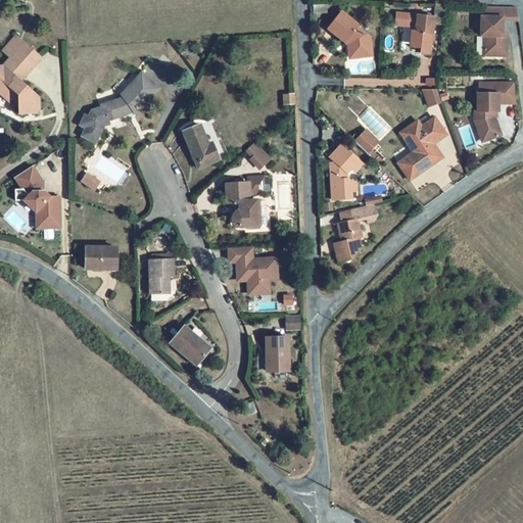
[(357,28),(339,12),(326,29),(343,44),(345,41),(347,43),(345,46),(345,53),(355,52),(357,59),(368,57),(368,39),(355,29),(357,28)]
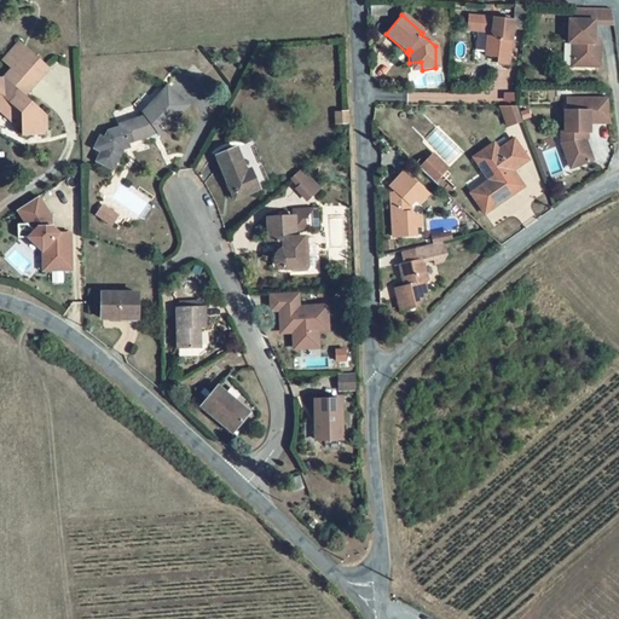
[(591,18),(567,17),(566,40),(571,40),(570,57),(580,58),(583,63),(596,64),(597,40),(591,40),(591,18)]
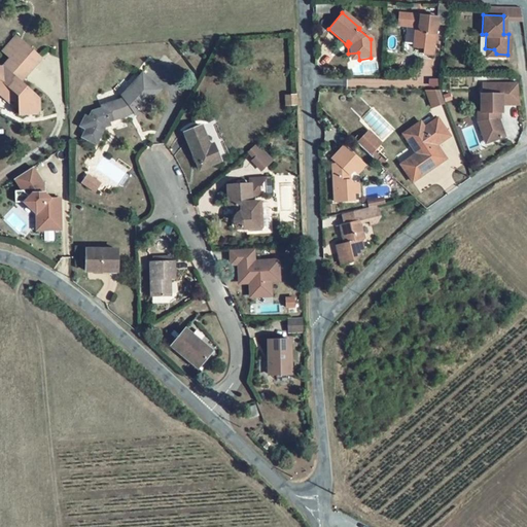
[(442,19),(415,16),(414,28),(408,28),(405,47),(416,48),(415,54),(437,56),(442,19)]
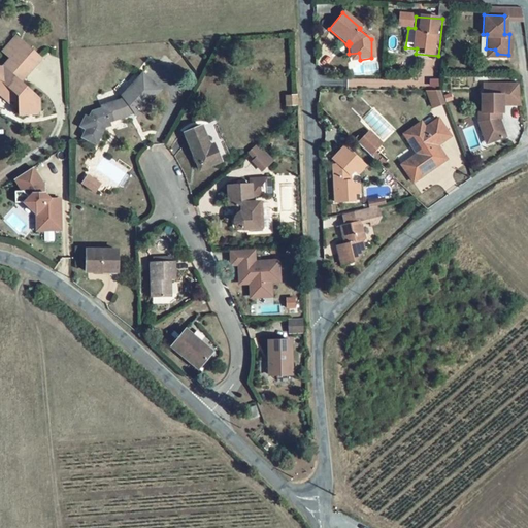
[(0,94),(17,107),(18,114),(35,114),(36,101),(14,83),(37,55),(12,33),(0,47),(0,48),(7,56),(0,64),(0,94)]
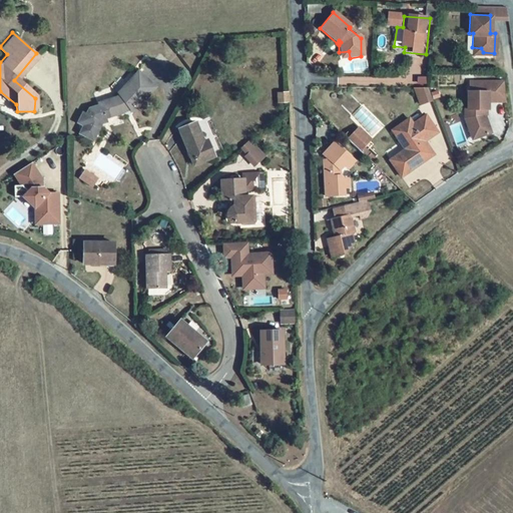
[(130,106),(132,109),(152,87),(137,71),(118,90),(121,93),(97,99),(97,102),(90,107),(86,113),(83,112),(76,121),(84,126),(80,133),(91,141),(105,121),(101,118),(130,106)]
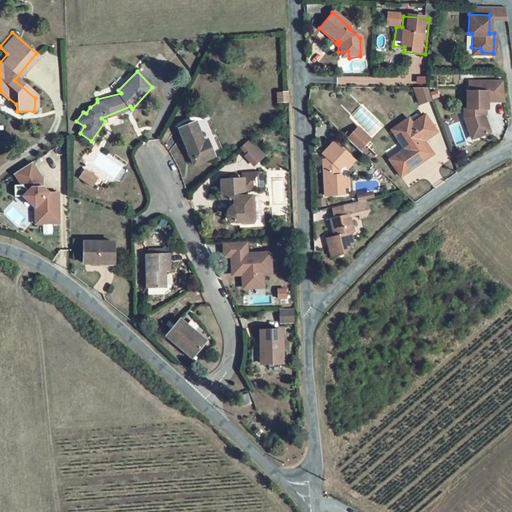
[(469,90),(465,91),(465,109),(462,108),(463,121),(473,140),(477,137),(491,131),(482,115),(482,109),(486,109),(485,101),(504,101),(502,81),(469,80),(469,90)]
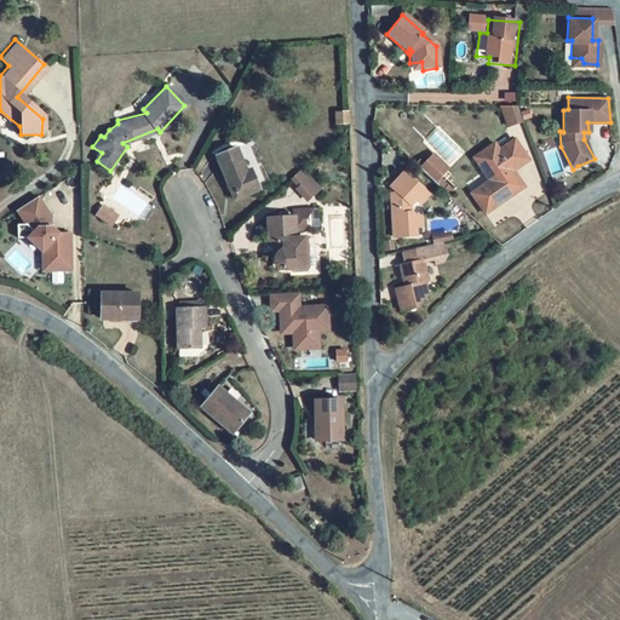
[(516,109),(503,109),(510,126),(521,122),(516,109)]
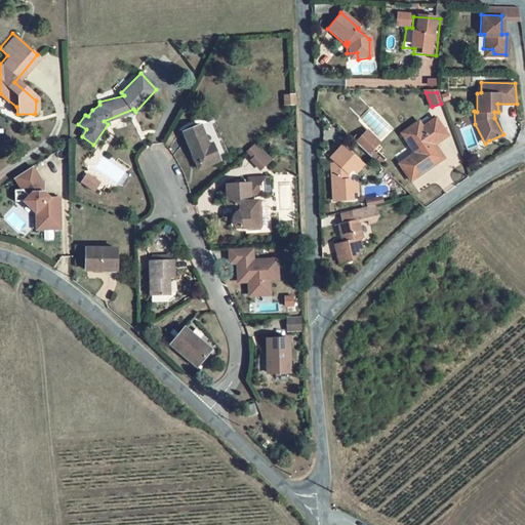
[(293,95),(284,95),(285,104),(293,104),(293,95)]
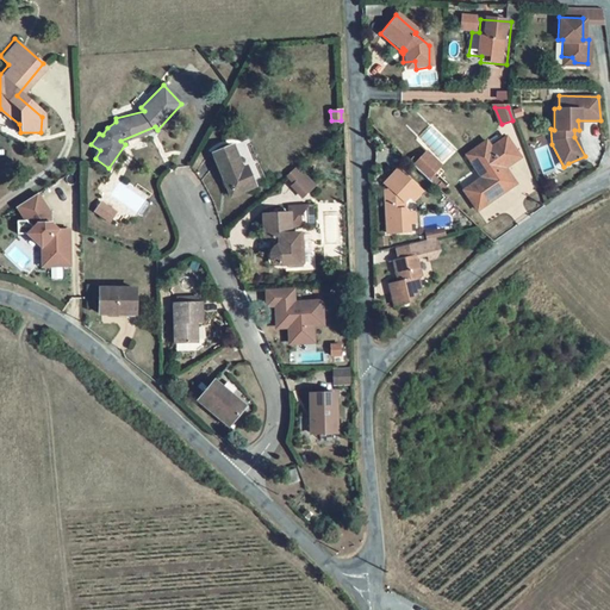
[(490,144),(475,153),(490,174),(464,191),(475,209),(514,184),(505,170),(520,160),(508,141),(493,150),(490,144)]
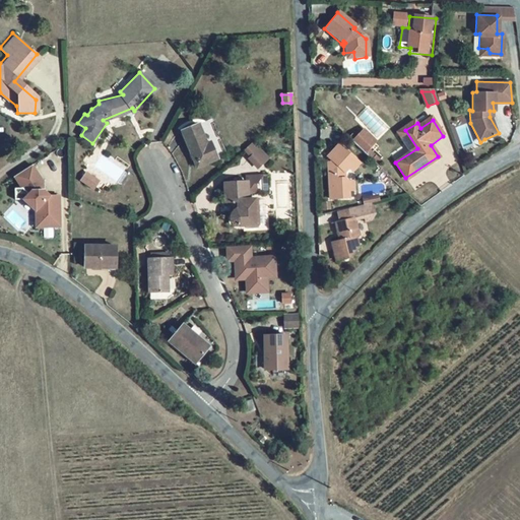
[(196,124),(180,130),(194,167),(216,158),(209,139),(203,141),(196,124)]
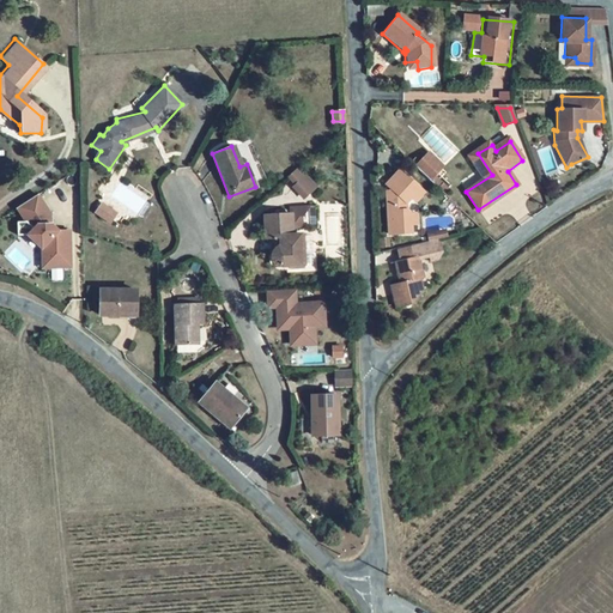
[(436,174),(443,165),(430,153),(418,167),(439,188),(445,182),(436,174)]
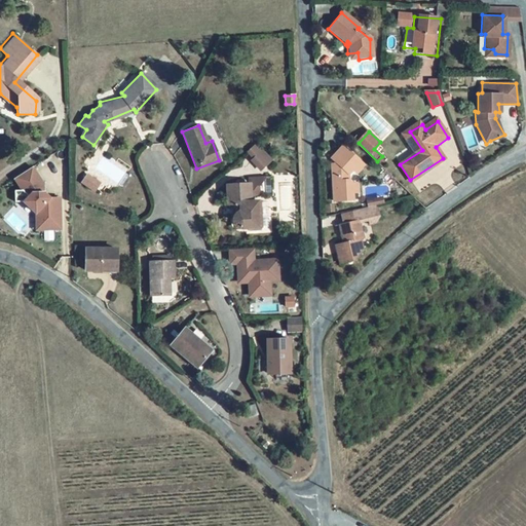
[(248,152),(254,159),(252,161),(261,171),(273,159),(258,143),(248,152)]
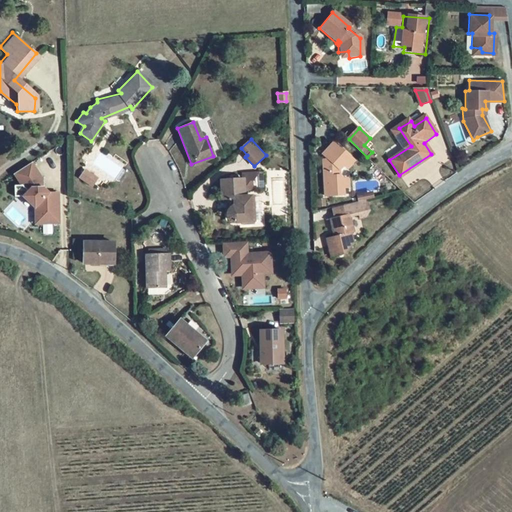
[(352,157),(336,141),(325,154),(328,157),(326,159),(325,159),(326,195),(342,194),(342,187),(342,178),(341,169),(345,165),(352,157)]
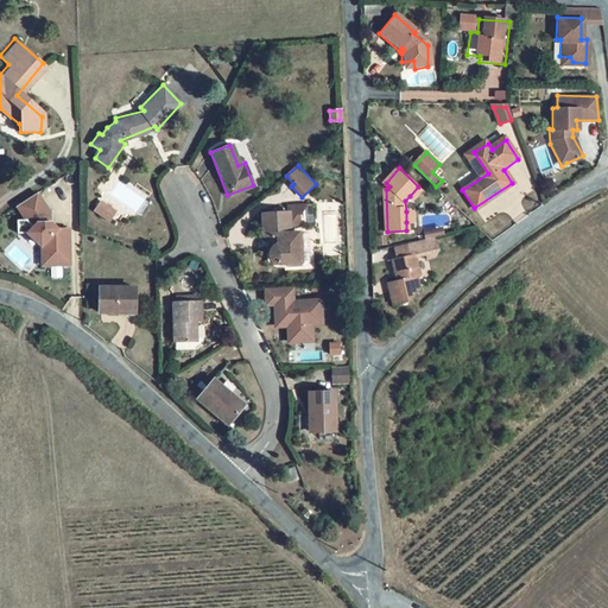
[(418,187),(410,196),(415,200),(423,191),(418,187)]
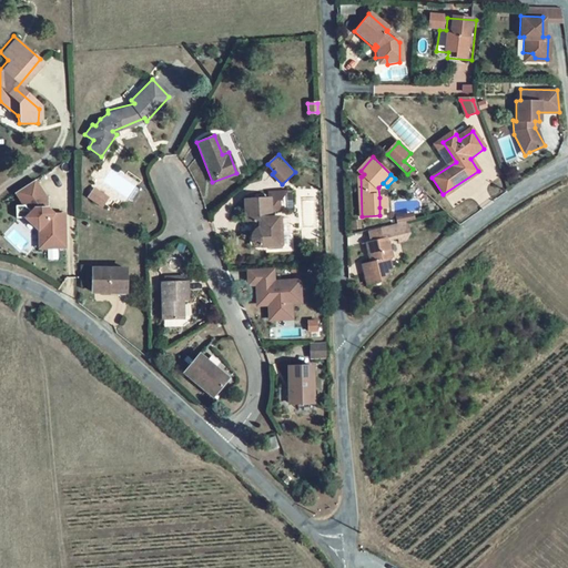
[(66,247),(64,214),(53,214),(47,209),(47,199),(34,181),(17,193),(24,205),(17,205),(17,219),(27,217),(40,231),(40,249),(66,247)]
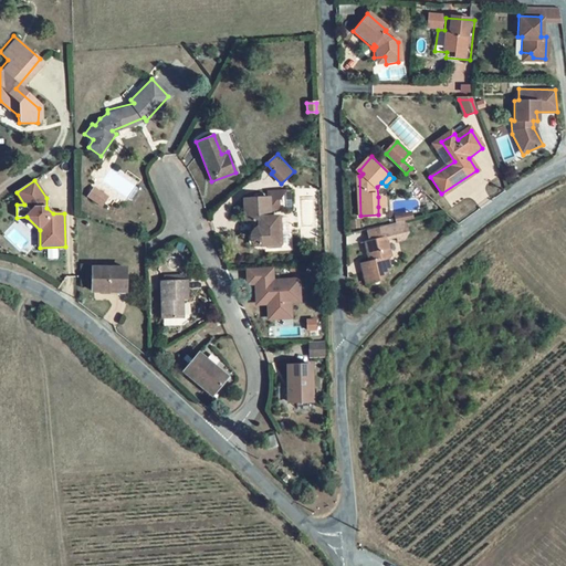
[(107,197),(94,187),(88,194),(102,203),(107,197)]
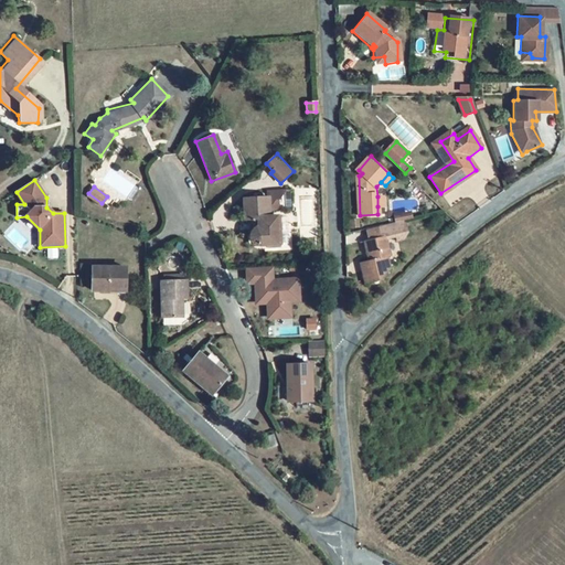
[(265,199),(242,199),(243,216),(255,216),(256,230),(253,232),(251,235),(251,240),(255,243),(277,243),(277,215),(266,215),(265,199)]
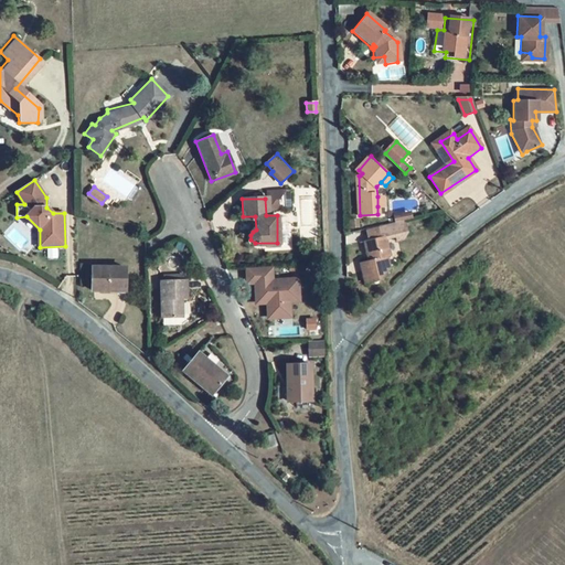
[(402,215),(396,216),(397,223),(379,227),(381,238),(364,242),(368,255),(369,254),(370,260),(360,263),(364,284),(377,280),(390,269),(387,258),(391,257),(386,240),(396,237),(397,242),(404,240),(407,234),(405,222),(403,222),(402,215)]
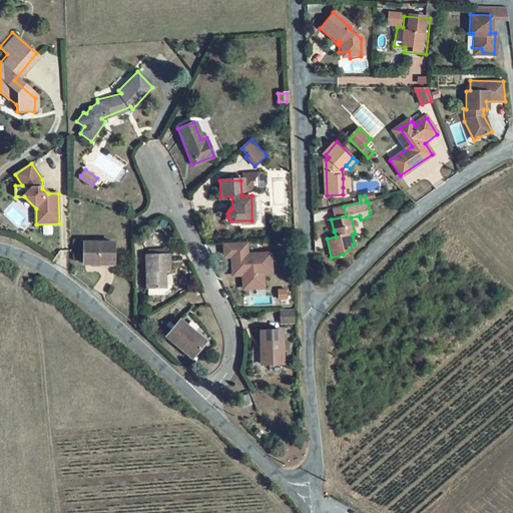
[(236,244),(237,258),(230,258),(232,277),(242,276),(243,290),(262,288),(261,275),(270,274),(269,254),(245,257),(244,243),(236,244)]
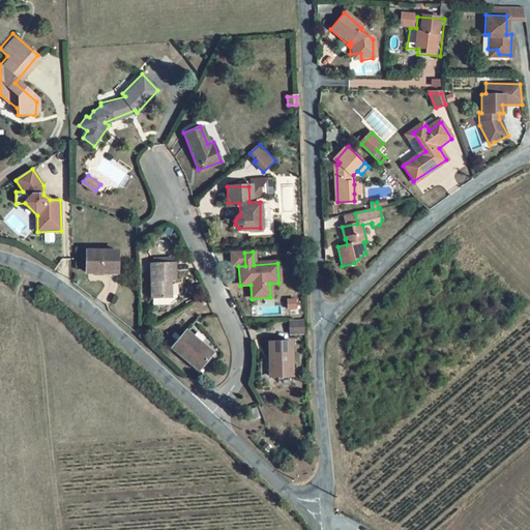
[(113,254),(86,253),(86,271),(113,272),(113,254)]
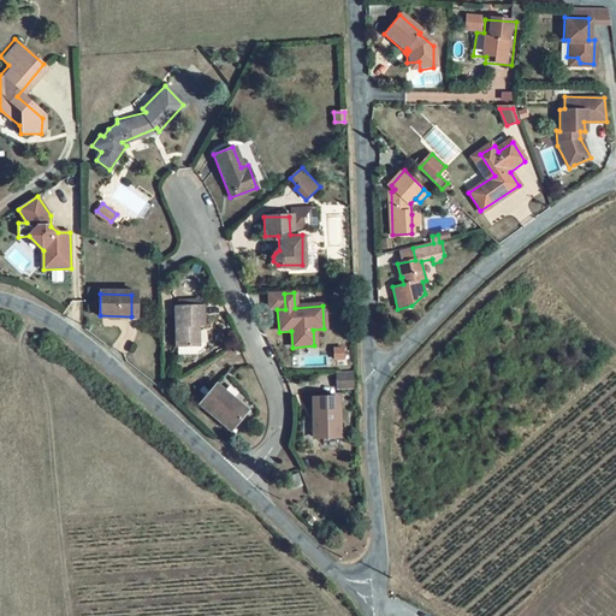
[(201,308),(175,308),(175,347),(196,347),(196,326),(201,326),(201,308)]
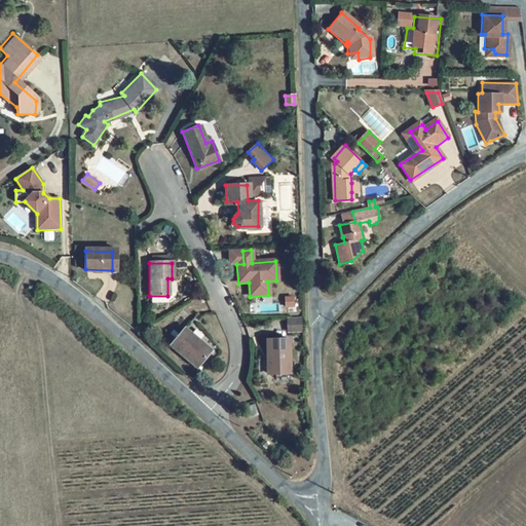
[(197,343),(184,331),(170,347),(192,368),(203,355),(194,346),(197,343)]
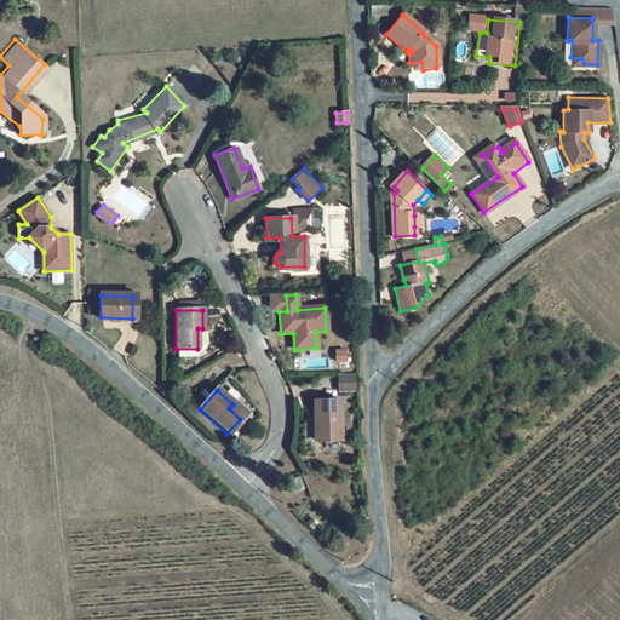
[(339,403),(311,403),(311,424),(316,424),(316,438),(340,437),(339,403)]
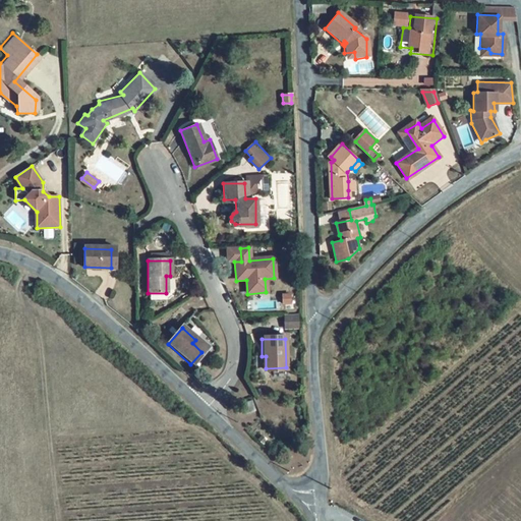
[(252,400),(242,403),(245,412),(255,409),(252,400)]
